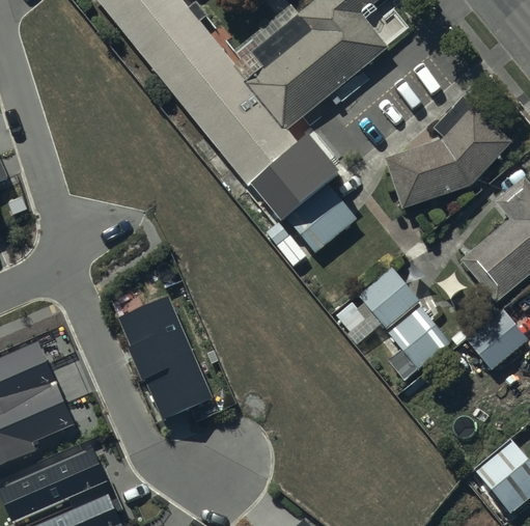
[(98,0),(251,190),(256,186),(266,196),(257,203),(275,222),(324,180),(285,131),(389,49),(362,11),(377,0),(313,0),(299,12),(294,5),(229,59),(183,0),(98,0)]
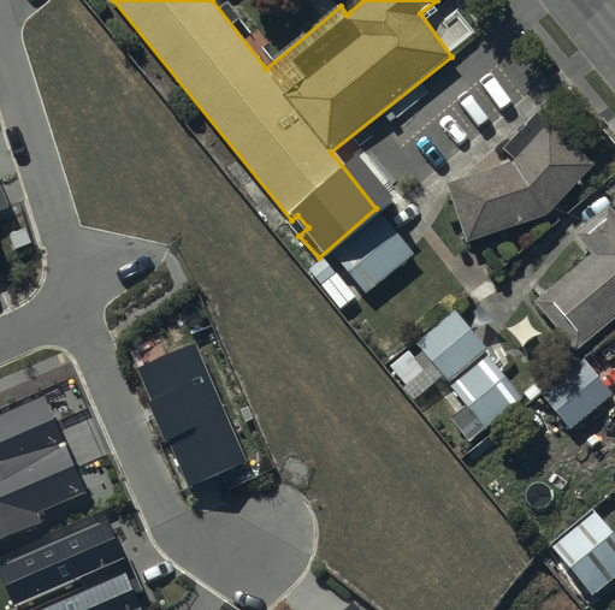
[(512,163),(447,183),(466,242),(547,215),(593,164),(549,123),(553,119),(540,108),(503,149),(515,159),(512,163)]
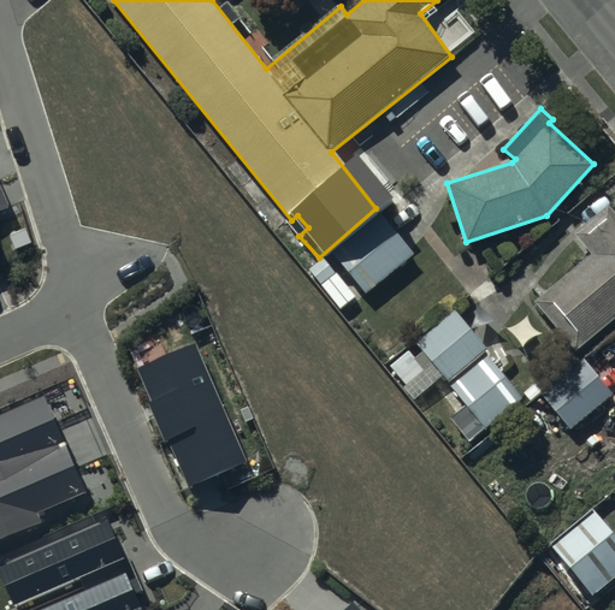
[(614,208),(610,202),(574,231),(596,256),(538,303),(577,350),(614,319),(614,208)]
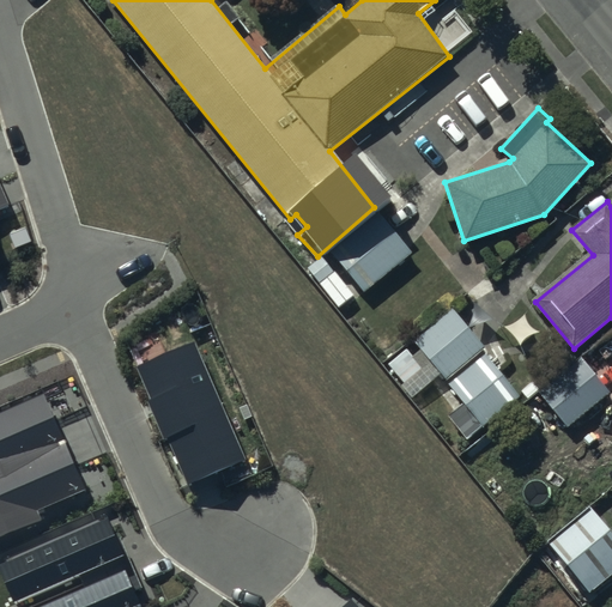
[(363,291),(411,249),(379,211),(329,250),(363,291)]
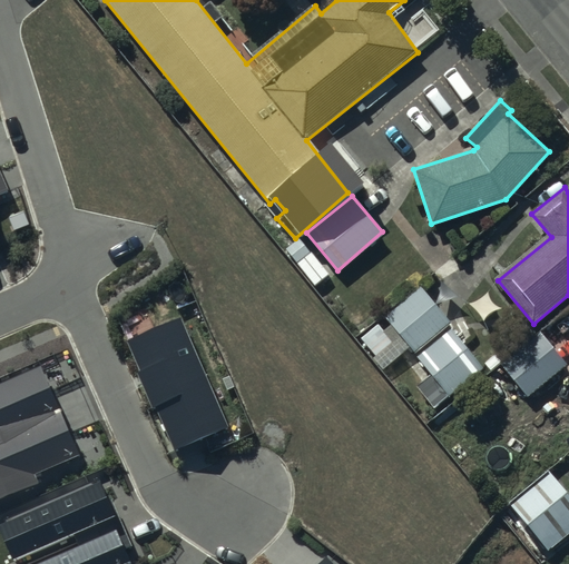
[(414,350),(450,320),(420,285),(385,314),(414,350)]
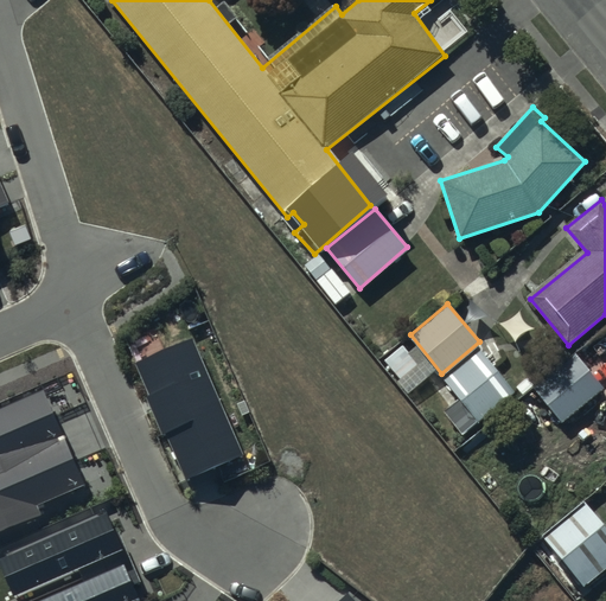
[(192,331),(133,357),(147,389),(145,390),(161,428),(165,426),(186,473),(243,448),(192,331)]
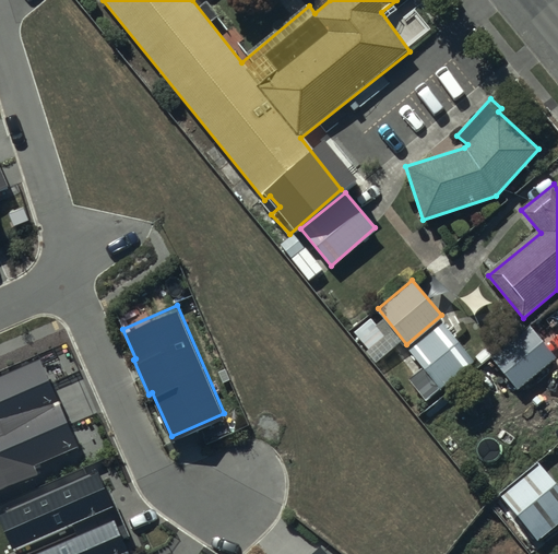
[(376,323),(370,316),(354,330),(368,348),(390,330),(381,319),(376,323)]
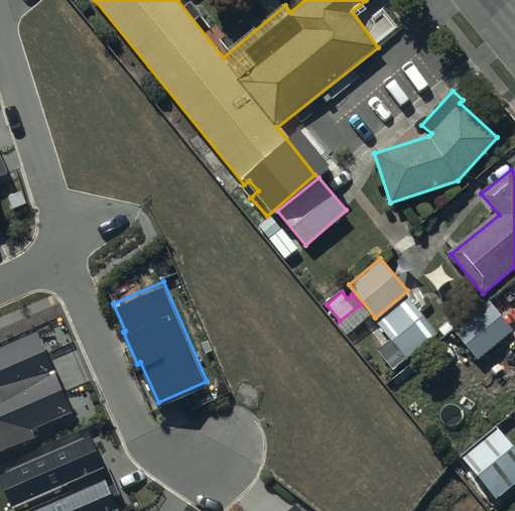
[(437,333),(408,295),(376,321),(390,339),(377,349),(393,369),(437,333)]
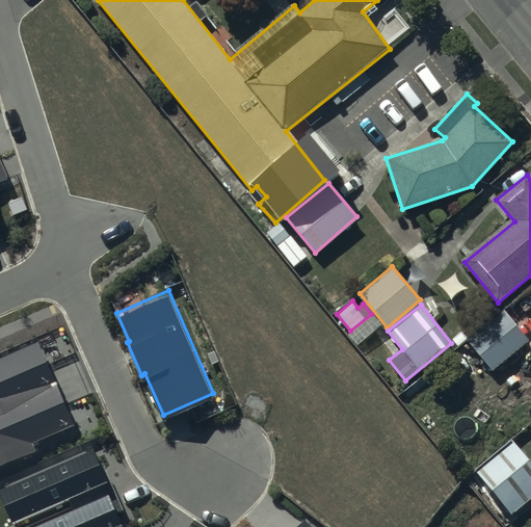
[(493,370),(528,339),(505,312),(469,342),(493,370)]
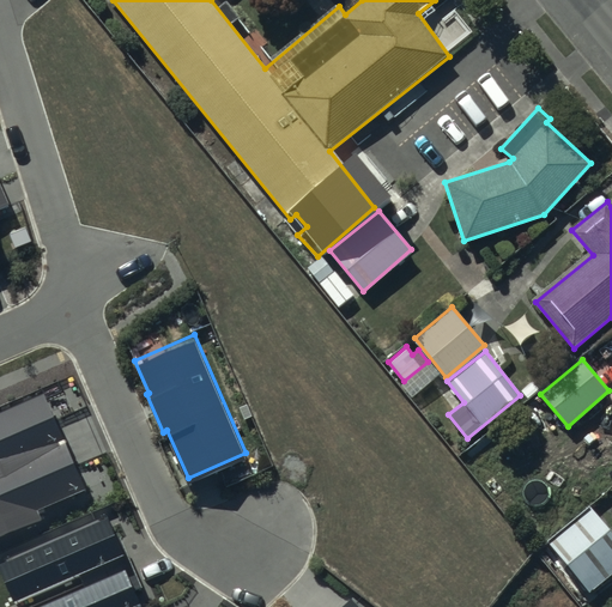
[(0,530),(41,514),(37,505),(85,484),(43,388),(0,407),(0,530)]
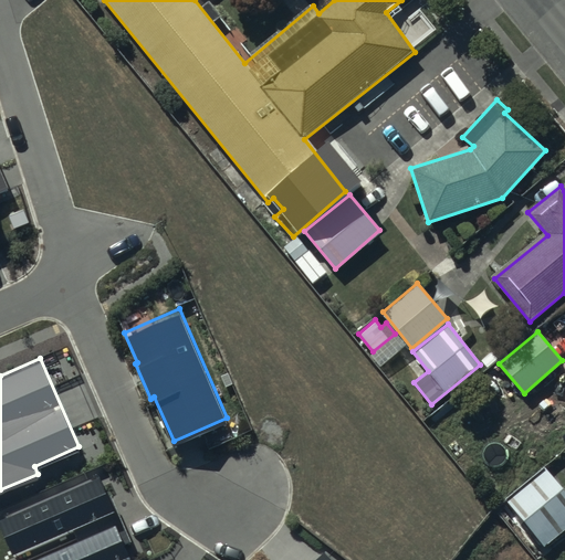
[(488,388),(504,373),(494,362),(478,377),(488,388)]
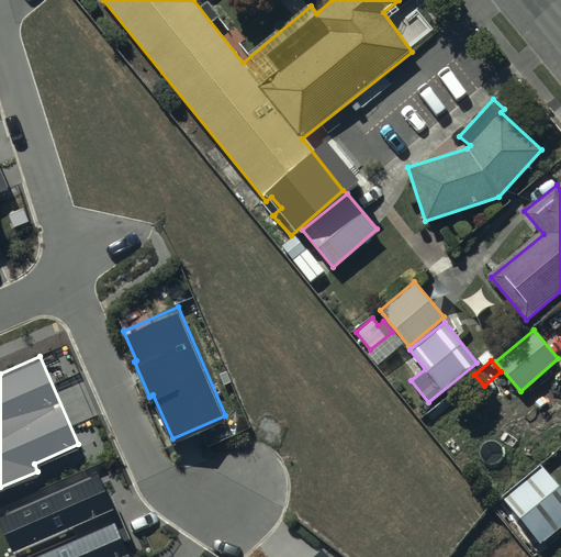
[(560,526),(560,489),(540,465),(502,497),(540,544),(560,526)]
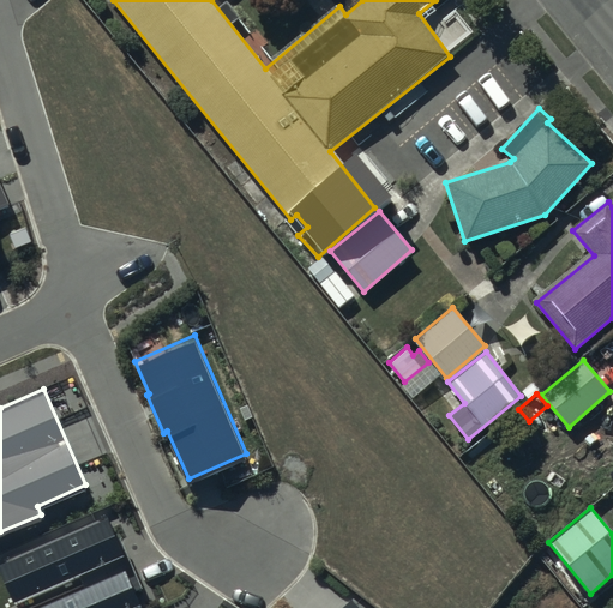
[(0,566),(14,599),(122,551),(106,512),(0,559),(0,566)]
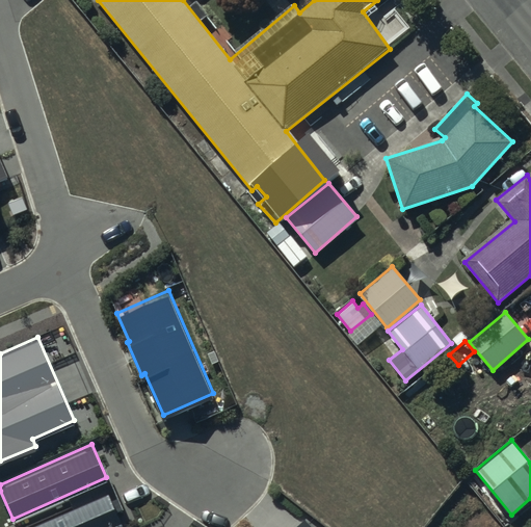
[(107,490),(22,526),(100,526),(120,519),(107,490)]
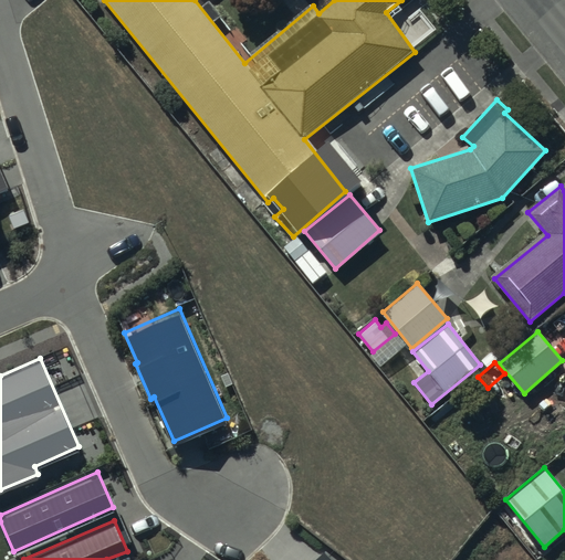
All buildings are outlined.
